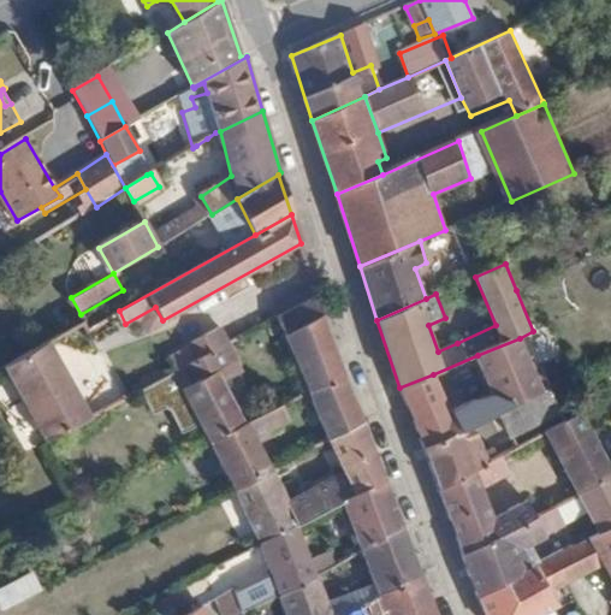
[(312,392),(344,374),(318,297),(277,319),(312,392)]
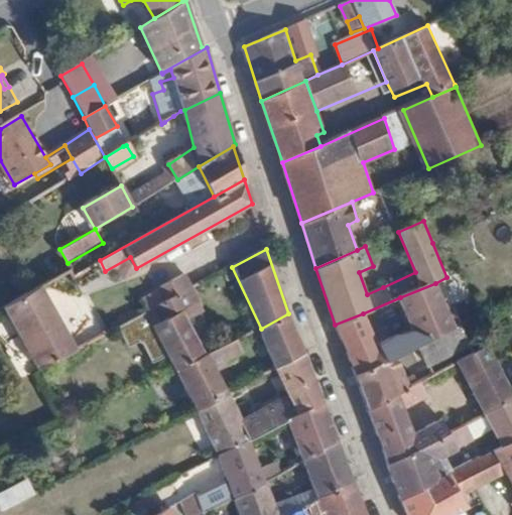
[(77,271),(84,287),(105,277),(97,261),(77,271)]
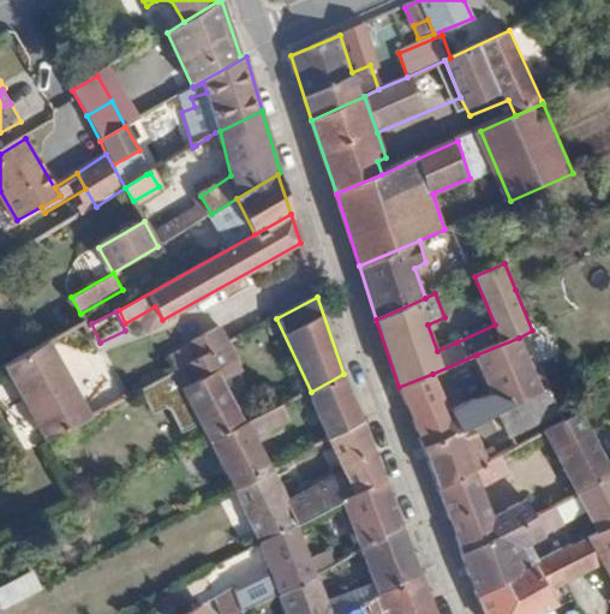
[(199,358),(229,343),(222,327),(192,343),(199,358)]
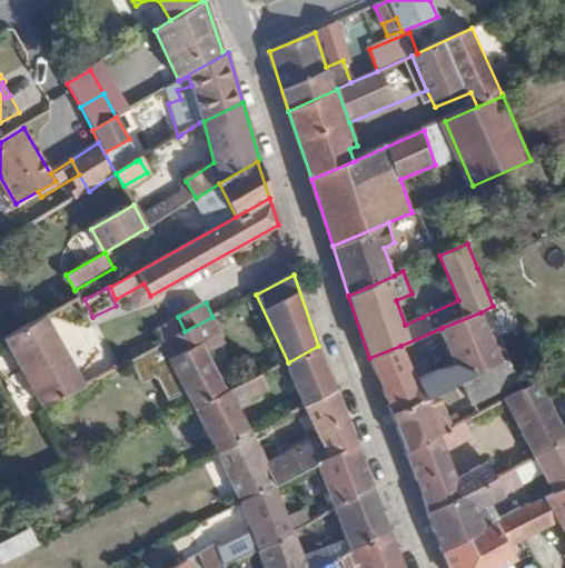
[(400,346),(369,358),(392,415),(438,394),(465,381),(504,360),(481,312),(442,328),(455,367),(434,370),(413,379),(400,346)]
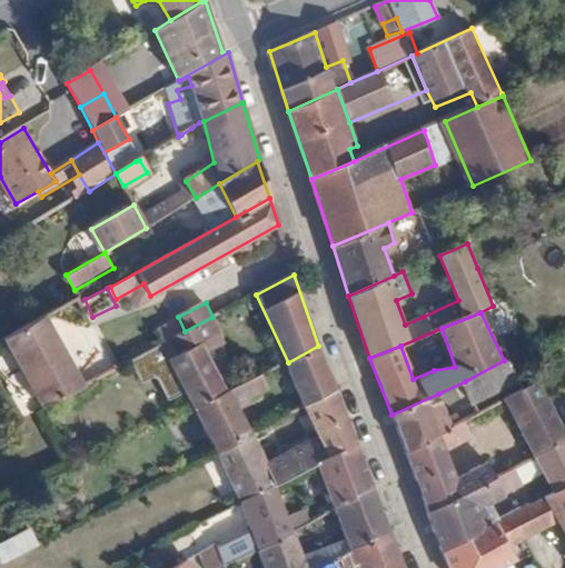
[(220,332),(212,317),(185,331),(179,334),(164,341),(159,345),(168,360),(202,342),(220,332)]
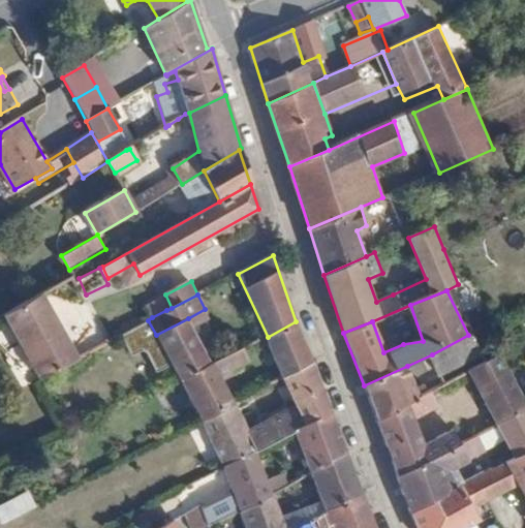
[(40,380),(76,360),(45,300),(9,320),(40,380)]
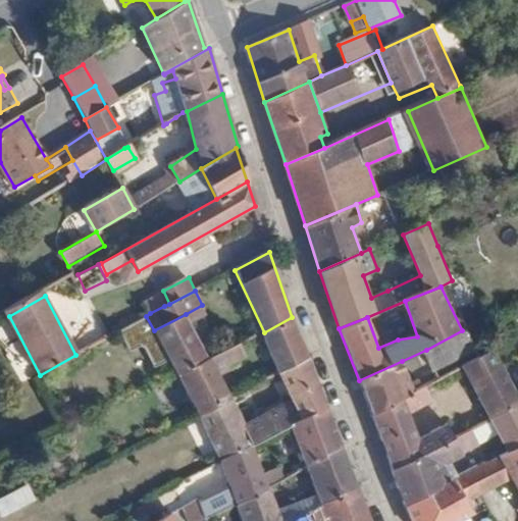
[(150,313),(164,306),(159,297),(146,304),(150,313)]
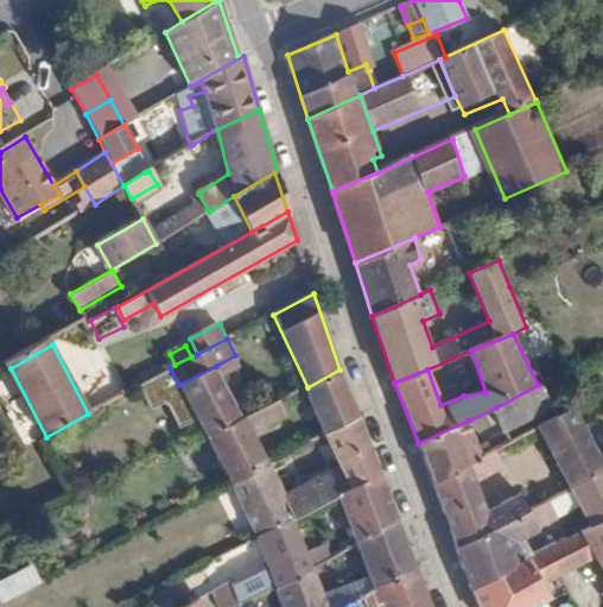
[(241,368),(235,355),(216,366),(222,378),(241,368)]
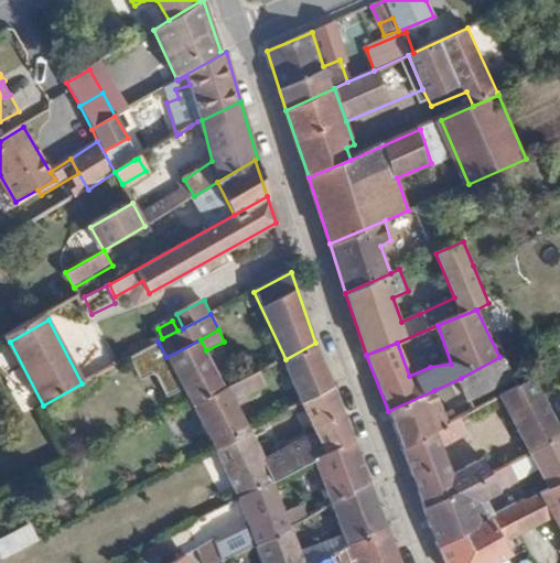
[(194,409),(228,390),(206,350),(201,339),(167,357),(158,361),(164,374),(173,369),(194,409)]
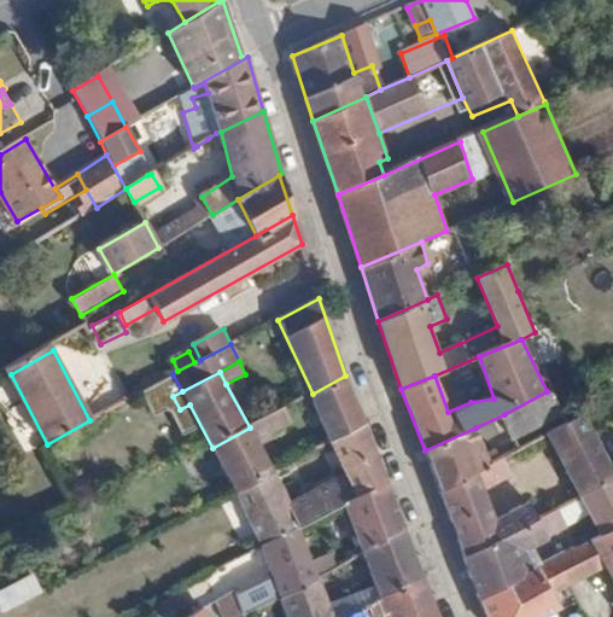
[(328,444),(365,425),(345,376),(313,394),(328,444)]
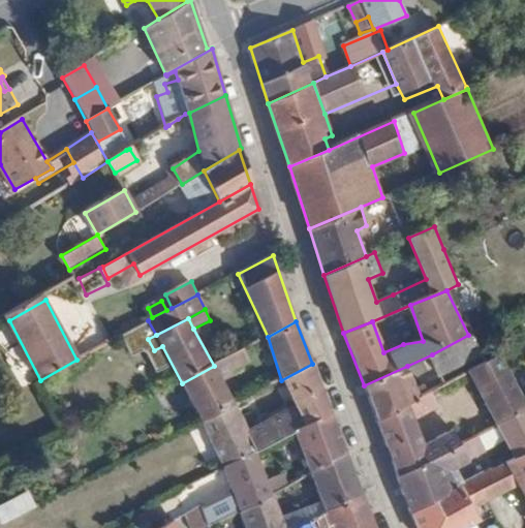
[(473,333),(468,335),(432,354),(442,375),(464,365),(486,354),(473,333)]
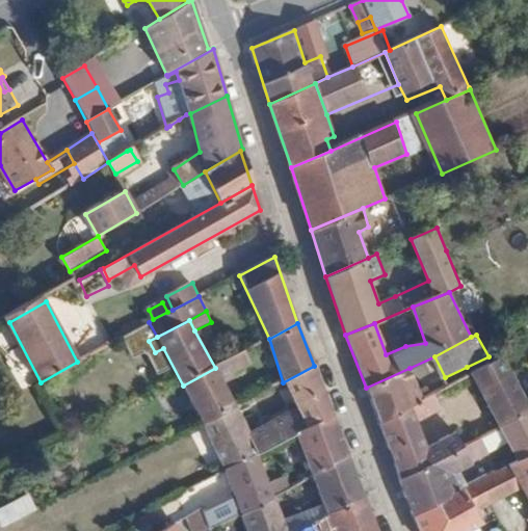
[(205,424),(237,406),(226,382),(254,368),(246,350),(215,368),(183,386),(205,424)]
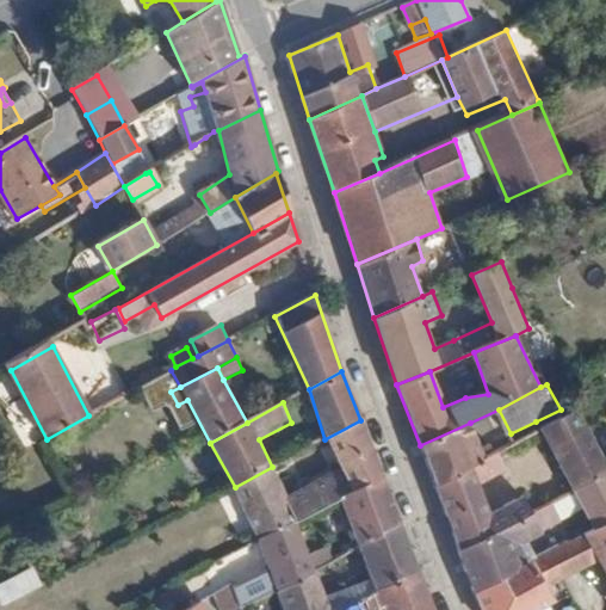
[(576,492),(605,475),(605,461),(577,410),(566,416),(564,417),(543,429),(576,492)]
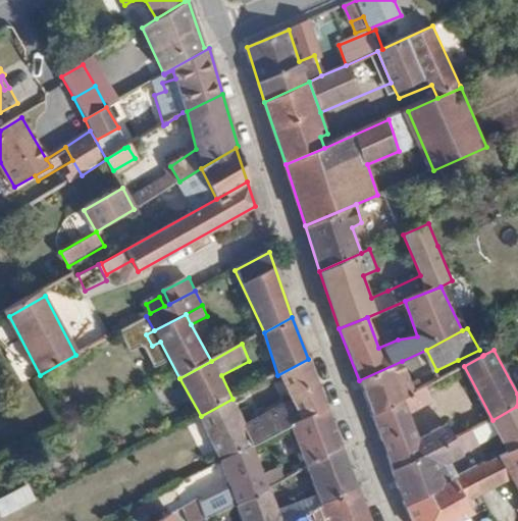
[(293,426),(327,408),(308,359),(277,375),(293,426)]
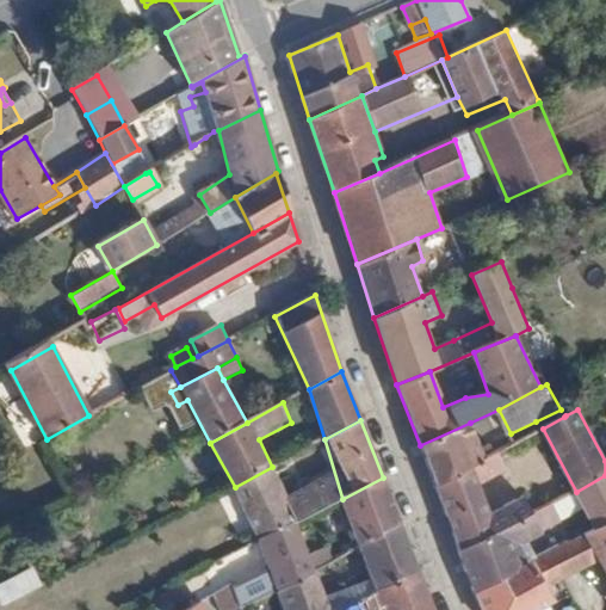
[(470,423),(420,445),(436,486),(486,460),(470,423)]
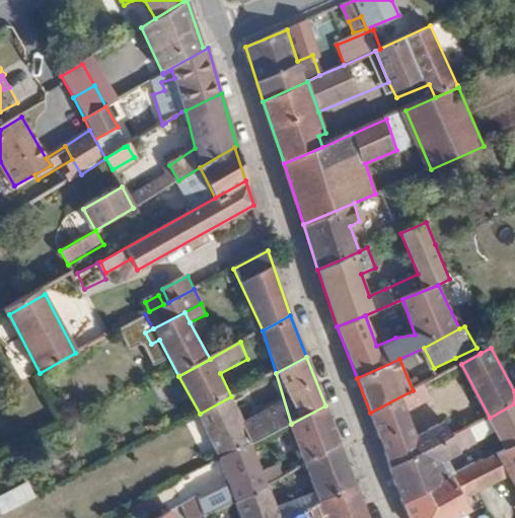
[(413,390),(370,413),(391,467),(453,436),(445,423),(416,433),(408,413),(432,399),(424,384),(413,390)]
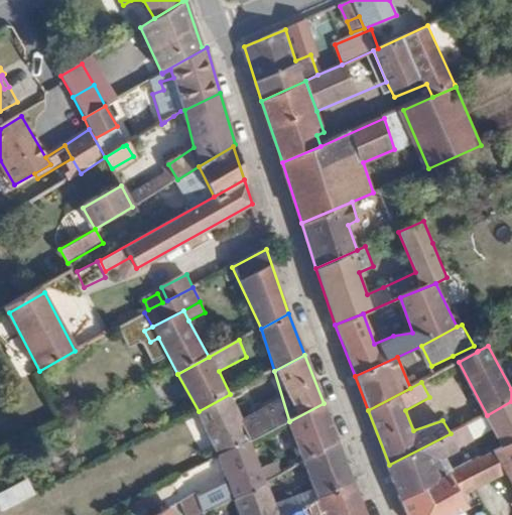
[(218,458),(250,441),(230,394),(199,411),(218,458)]
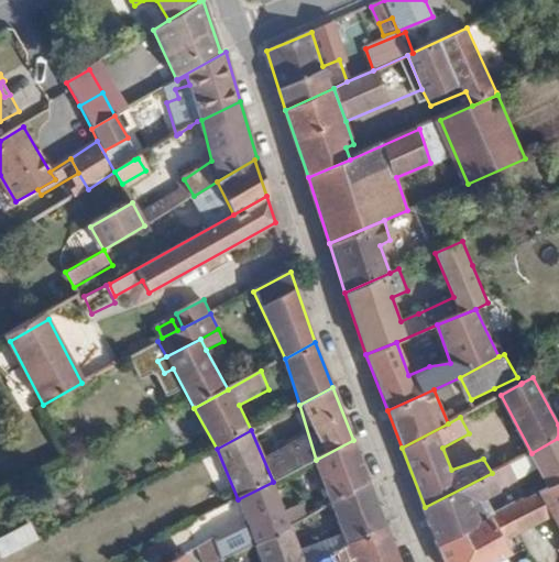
[(558,438),(532,453),(550,488),(558,484),(558,438)]
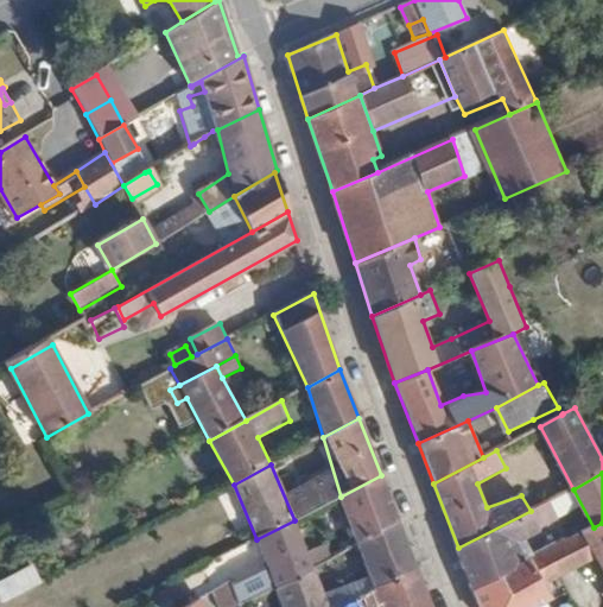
[(359,545),(400,523),(381,475),(341,497),(359,545)]
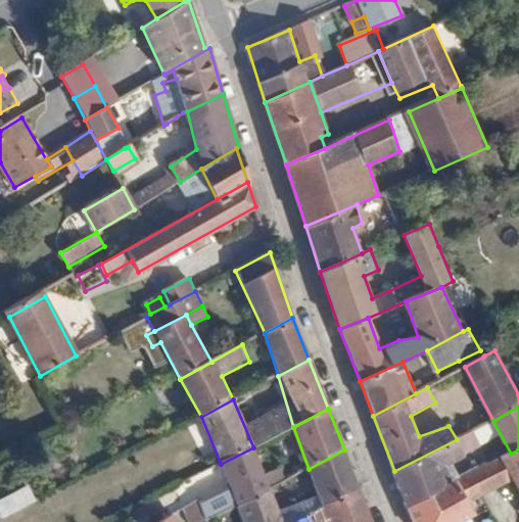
[(457,439),(394,471),(409,508),(452,484),(444,467),(465,456),(457,439)]
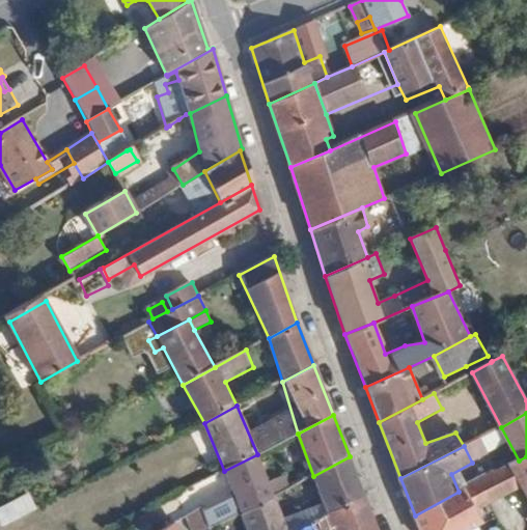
[(274,496),(257,454),(224,471),(243,513),(274,496)]
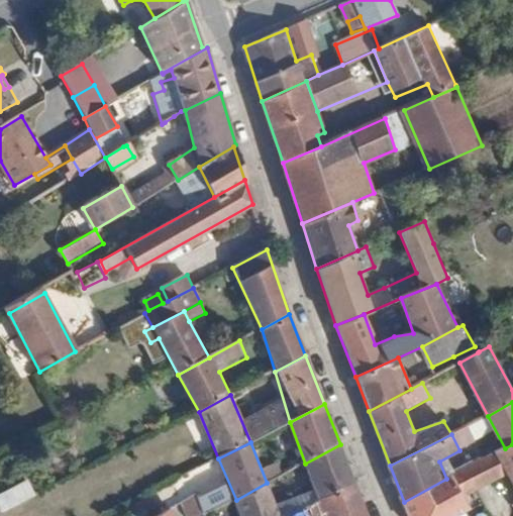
[(354,483),(340,444),(305,463),(311,480),(292,490),(297,499),(302,511),(309,507),(354,483)]
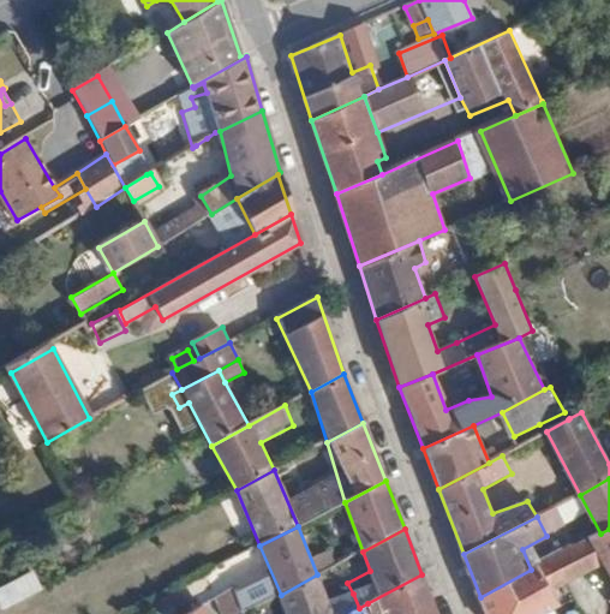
[(609,529),(600,534),(591,538),(605,566),(609,573),(609,529)]
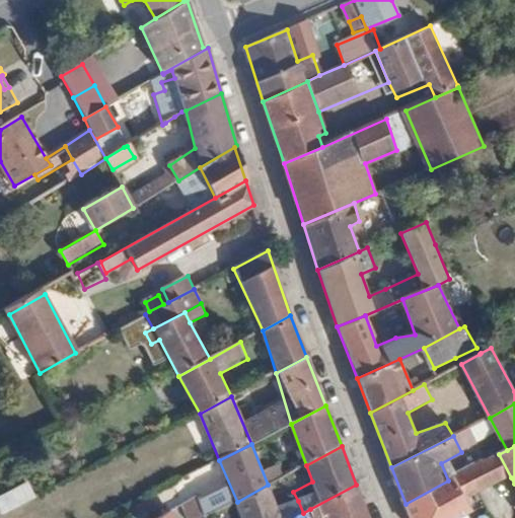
[(511,477),(499,454),(483,461),(473,466),(466,470),(479,492),(511,477)]
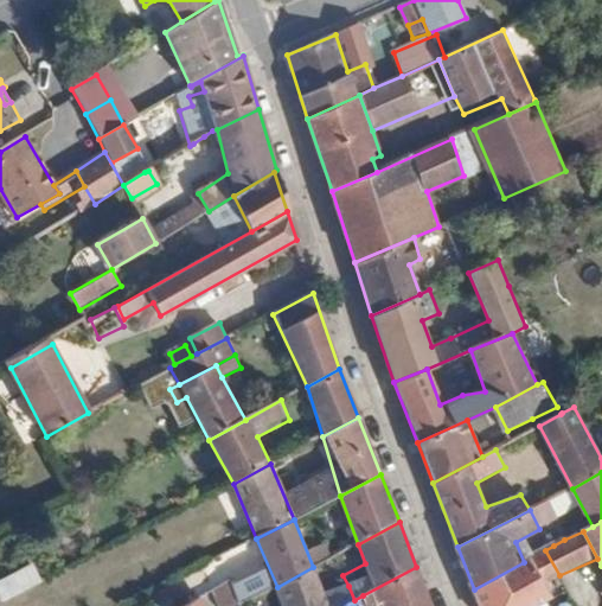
[(524,562),(474,589),(481,605),(536,605),(551,598),(542,584),(559,575),(545,550),(524,561),(524,562)]
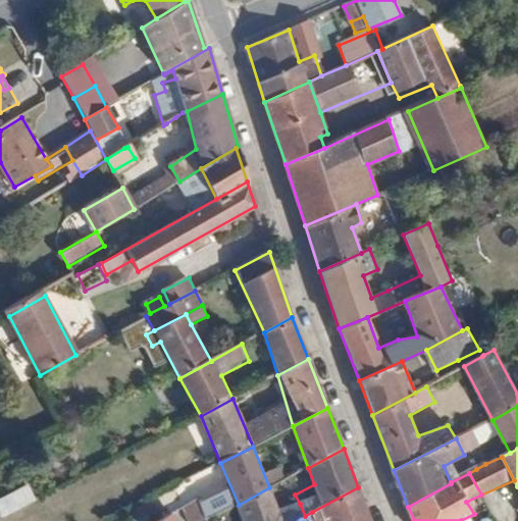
[(282,520),(269,487),(239,505),(209,520),(282,520)]
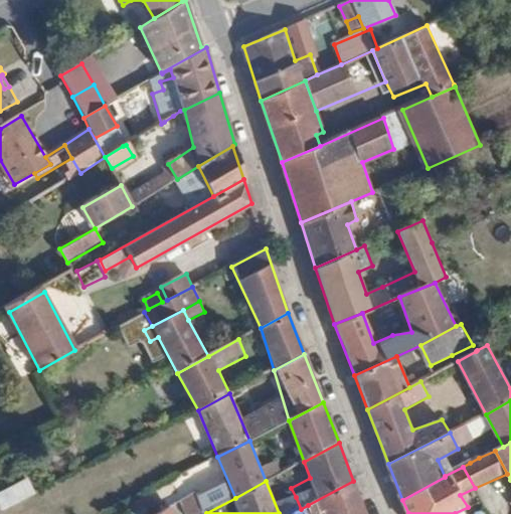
[(366,513),(353,481),(308,505),(311,513),(366,513)]
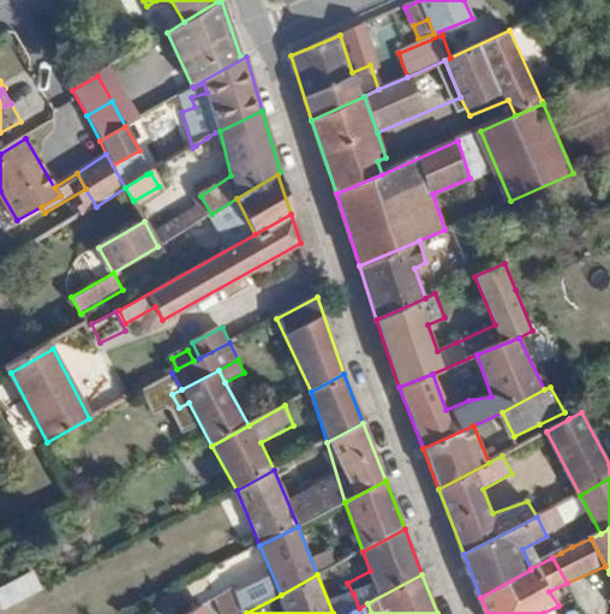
[(371,613),(368,603),(359,608),(347,613),(371,613)]
